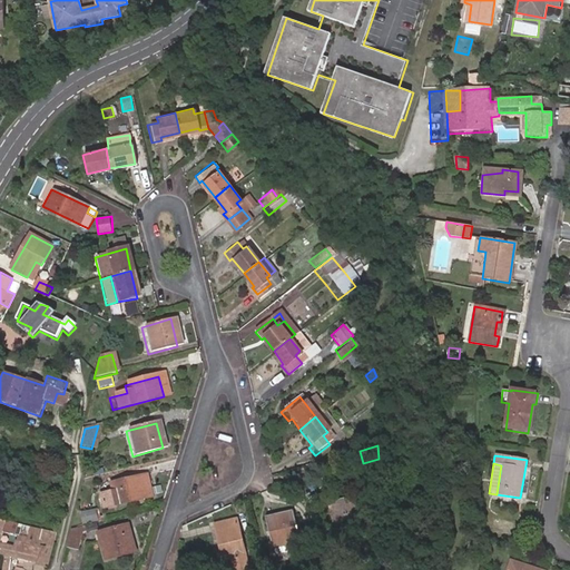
[(101,499),(105,510),(149,499),(144,479),(110,487),(112,497),(101,499)]
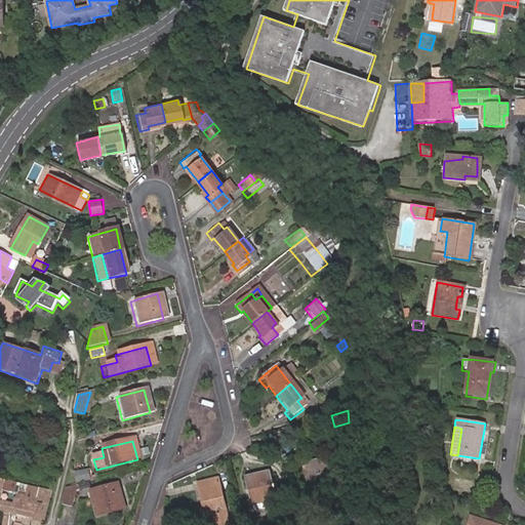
[(334,454),(326,455),(333,485),(341,483),(334,454)]
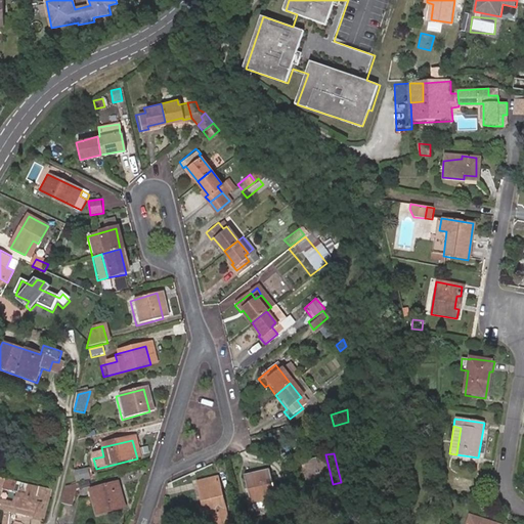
[(326,460),(299,467),(305,491),(333,484),(326,460)]
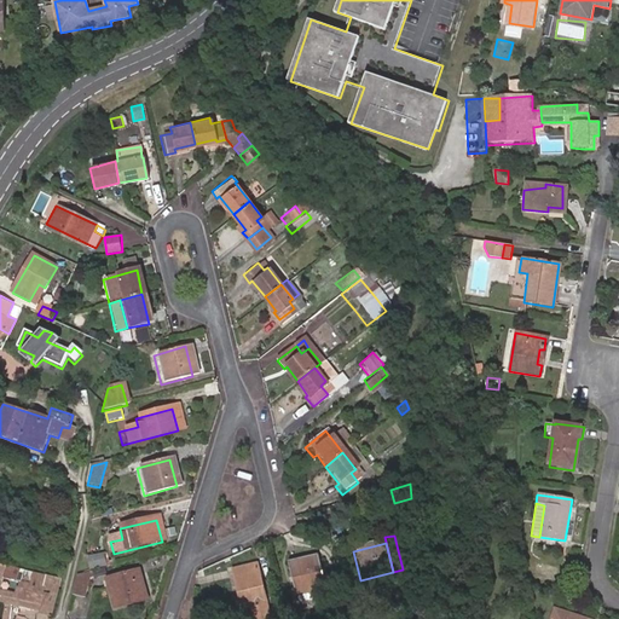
[(105,553),(88,555),(91,570),(108,566),(105,553)]
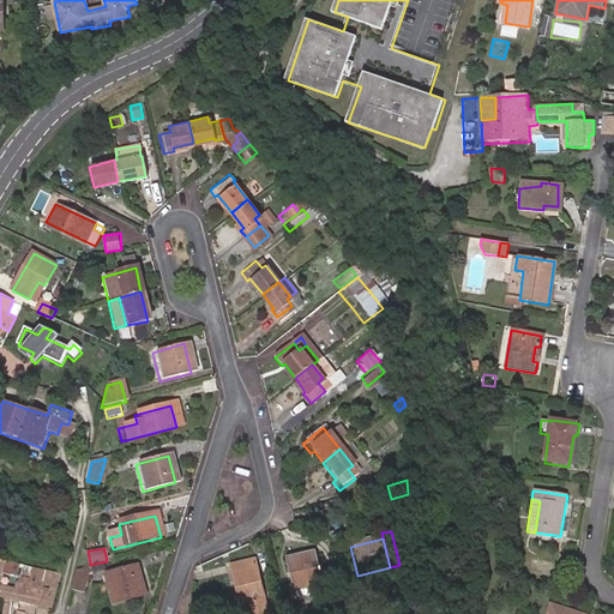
[(311,555),(281,564),(289,595),(290,595),(293,603),(311,599),(308,590),(318,588),(311,555)]
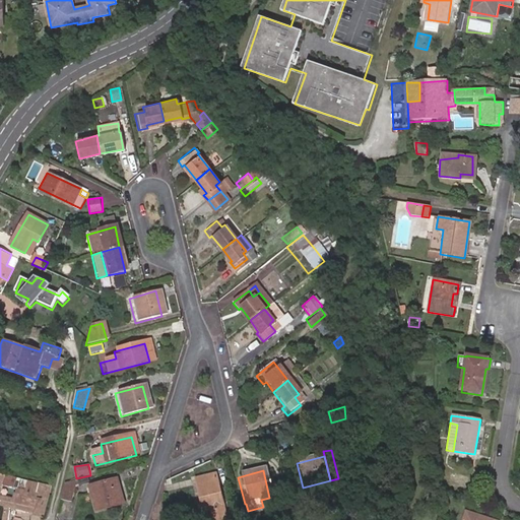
[(222,519),(211,475),(194,480),(202,514),(208,512),(209,519),(222,519)]
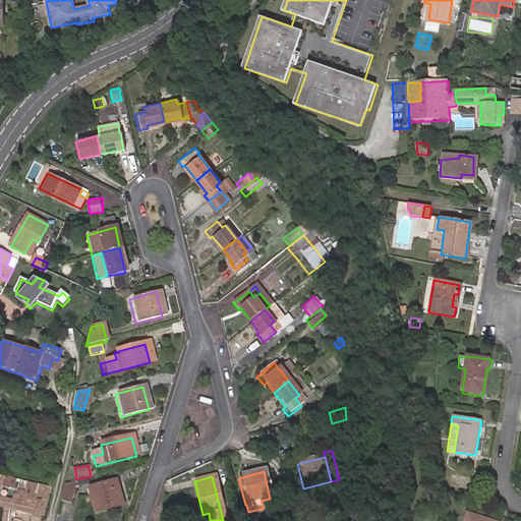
[(27,486),(18,483),(19,480),(7,477),(4,486),(25,493),(27,486)]
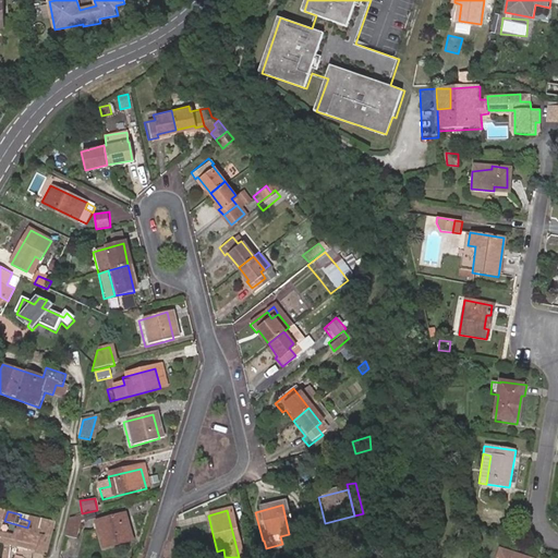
[(0,535),(37,545),(36,549),(47,553),(55,522),(31,517),(29,521),(27,528),(4,521),(0,535)]
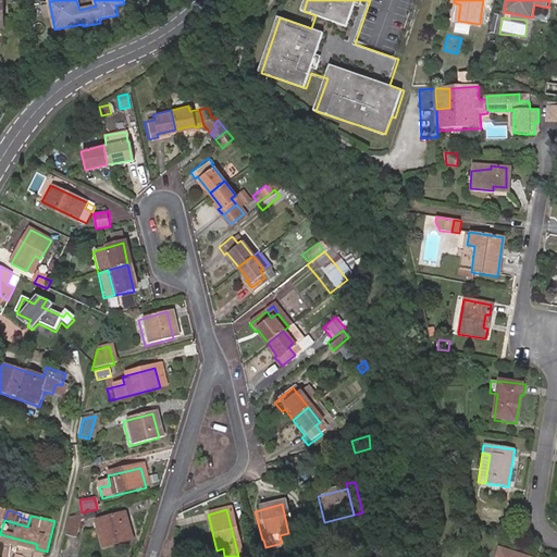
[(69,519),(63,536),(75,537),(79,517),(69,519)]
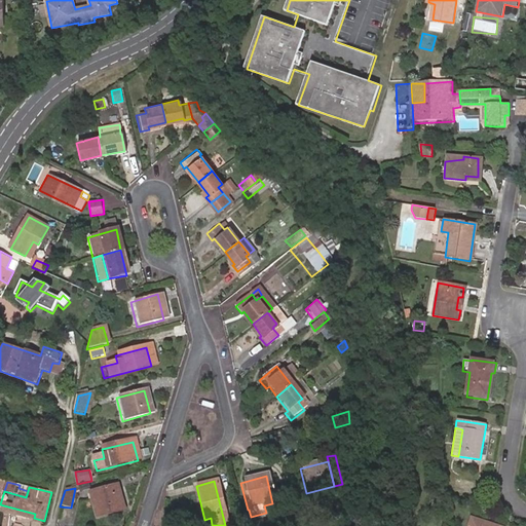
[(118,488),(88,495),(95,520),(124,513),(118,488)]
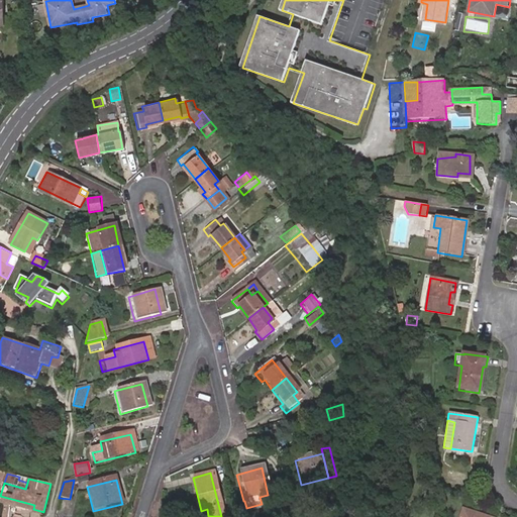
[(34,505),(0,496),(0,497),(0,501),(5,504),(2,516),(7,516),(10,505),(33,509),(34,505)]
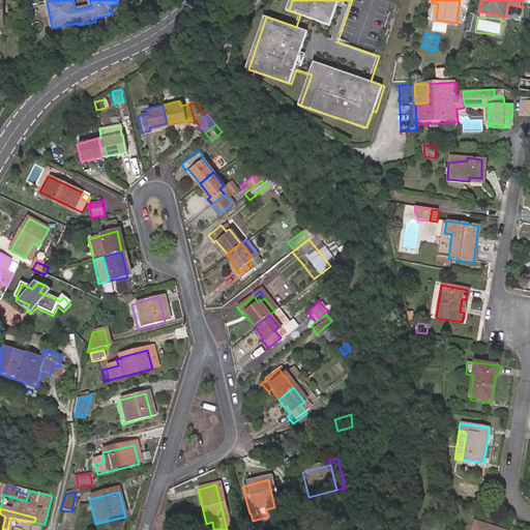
[(125,529),(131,524),(124,520),(116,529),(125,529)]
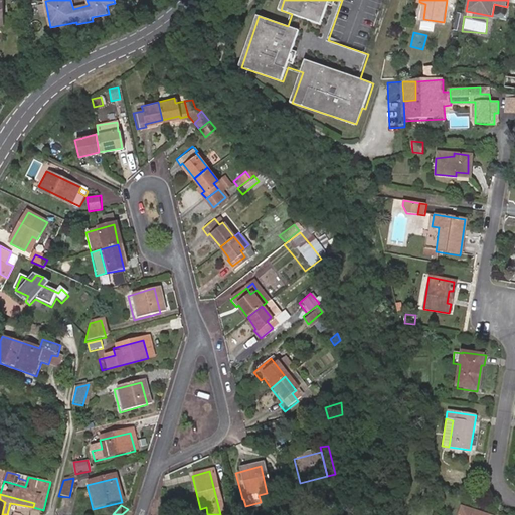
All buildings are outlined.
